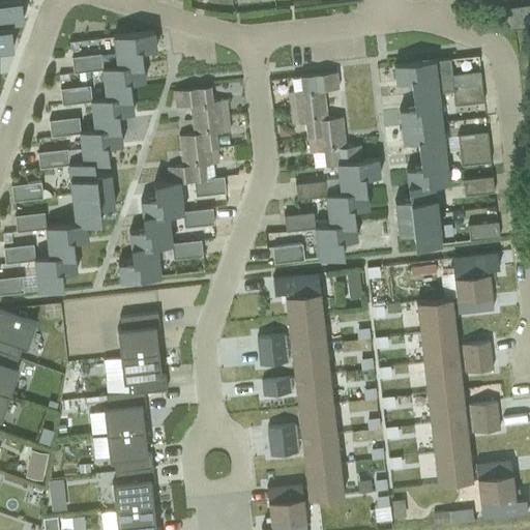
[(19,0),(0,0),(0,23),(9,23),(22,21),(19,0)]
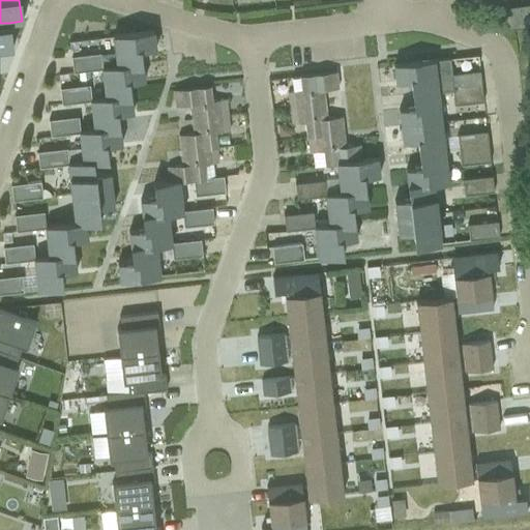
[(505,31),(529,27),(529,4),(502,8),(505,31)]
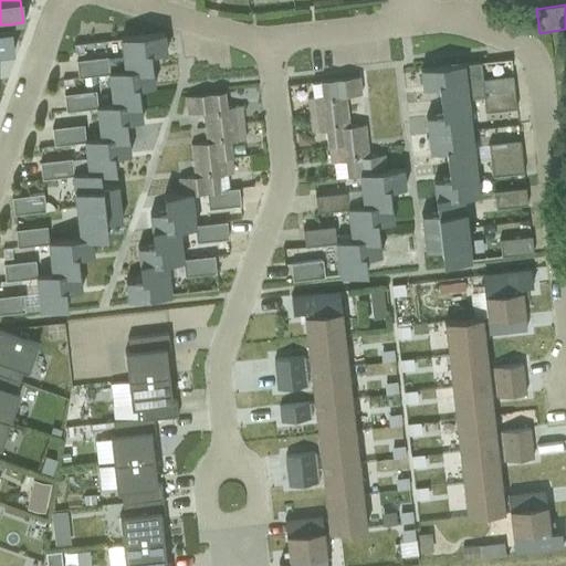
[(0,24),(0,53),(13,53),(10,24),(0,24)]
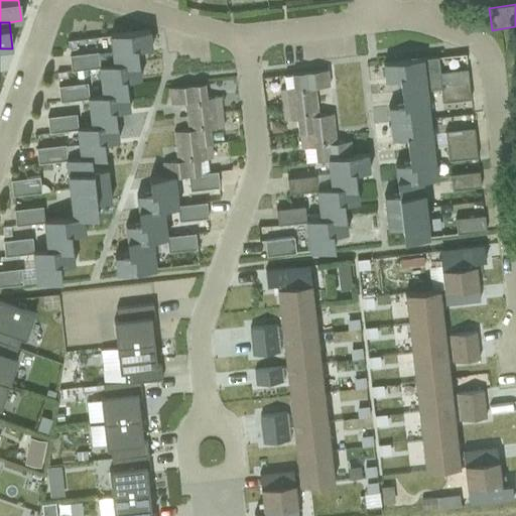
[(136,48),(150,47),(148,31),(96,37),(97,52),(69,55),(71,71),(99,67),(125,63),(126,66),(137,63),(136,48)]
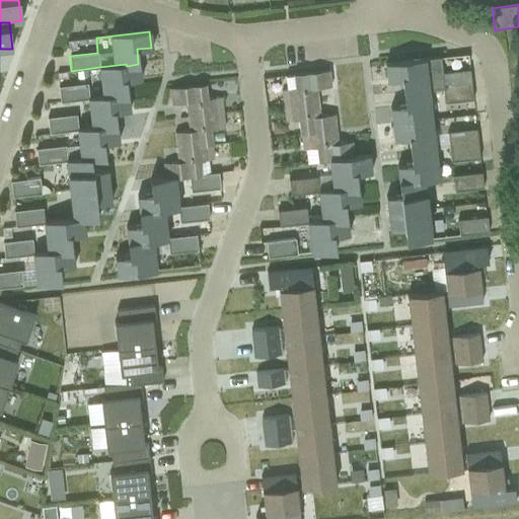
[(403,92),(428,90),(424,60),(386,64),(387,80),(402,78),(403,92)]
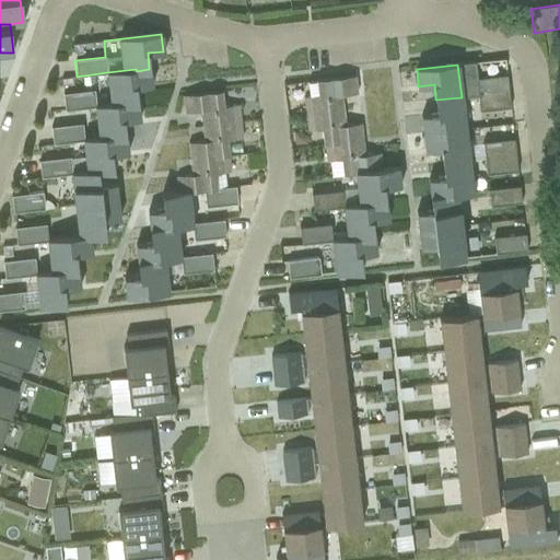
[(151,84),(149,69),(137,71),(136,69),(107,72),(111,104),(124,103),(124,104),(137,103),(136,86),(151,84)]
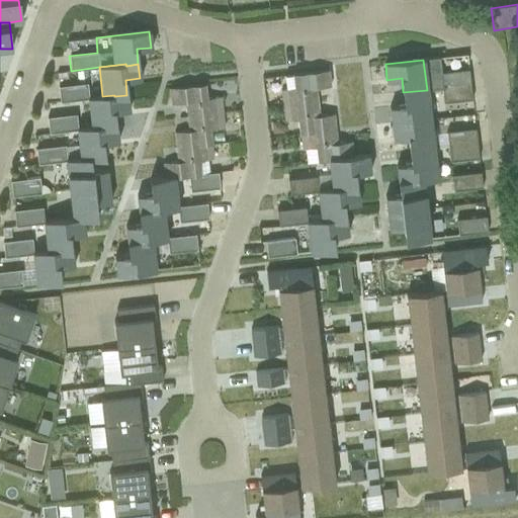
[(282,106),(317,101),(316,88),(330,86),(328,70),(284,75),(284,78),(285,78),(286,90),(280,90),(282,106)]
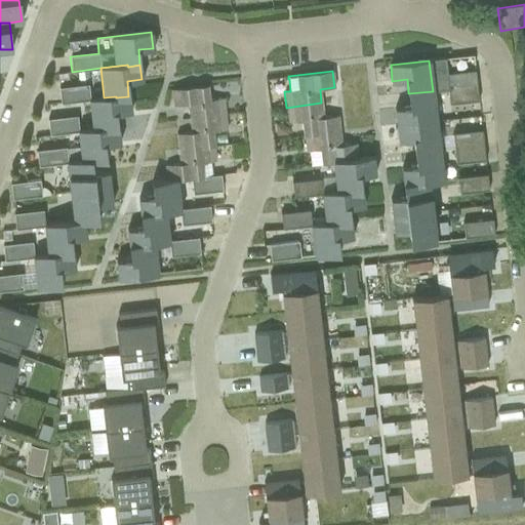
[(445,74),(447,89),(476,85),(475,71),(445,74)]
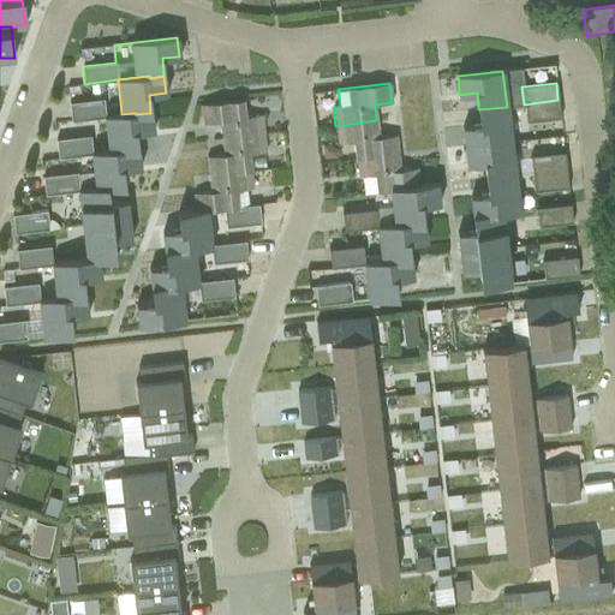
[(69,102),(71,121),(103,118),(101,100),(69,102)]
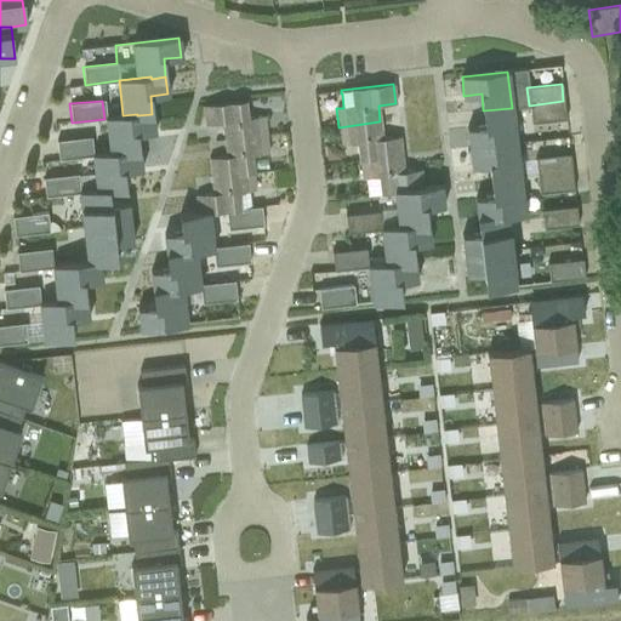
[(563,101),(529,106),(531,124),(565,119),(563,101)]
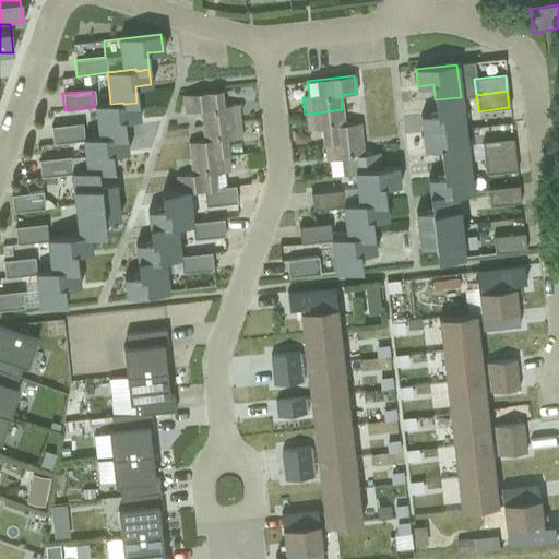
[(201,127),(239,122),(238,106),(223,108),(222,92),(182,96),(185,113),(199,111),(201,127)]
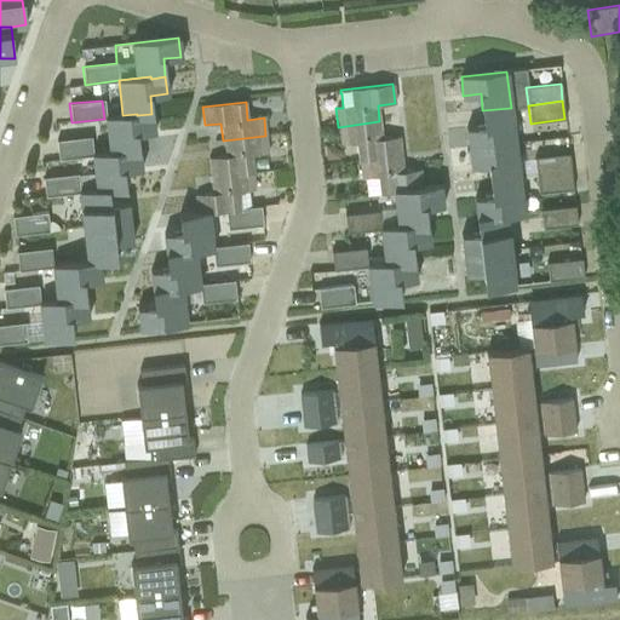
[(528,105),(511,108),(514,125),(530,124),(528,105)]
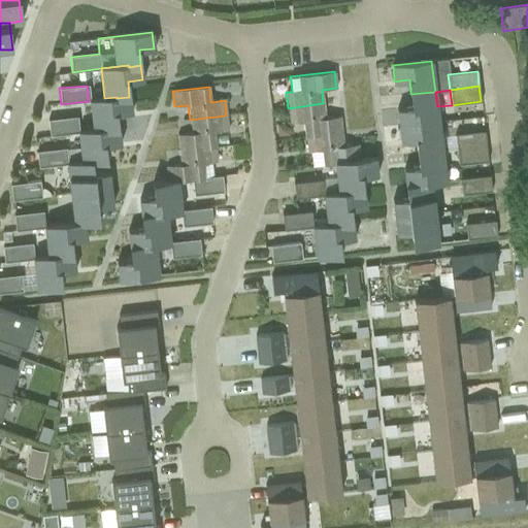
[(398,125),(438,121),(437,106),(435,92),(410,94),(413,107),(397,109),(398,125)]
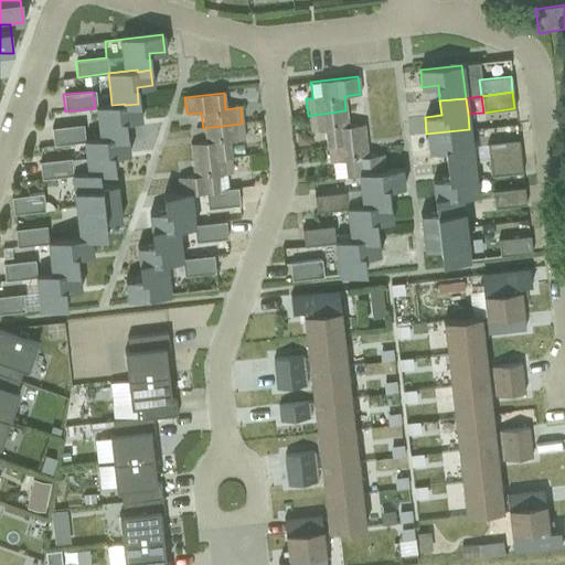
[(140,119),(138,104),(125,105),(125,104),(112,105),(96,107),(99,138),(113,137),(114,139),(127,138),(125,121),(140,119)]
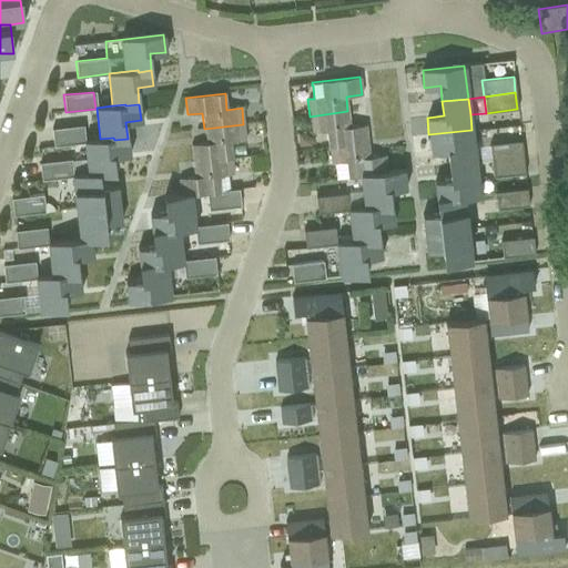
[(327,148),(367,142),(366,125),(350,127),(347,111),(310,117),(311,133),(326,132),(327,148)]
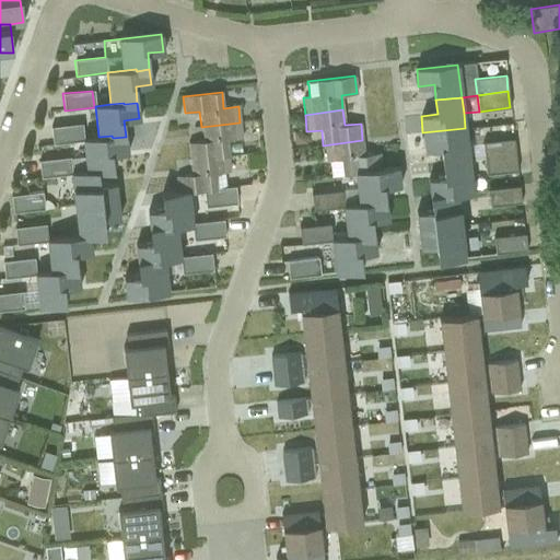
[(189,161),(229,156),(226,140),(242,139),(240,123),(201,127),(202,141),(187,142),(189,161)]
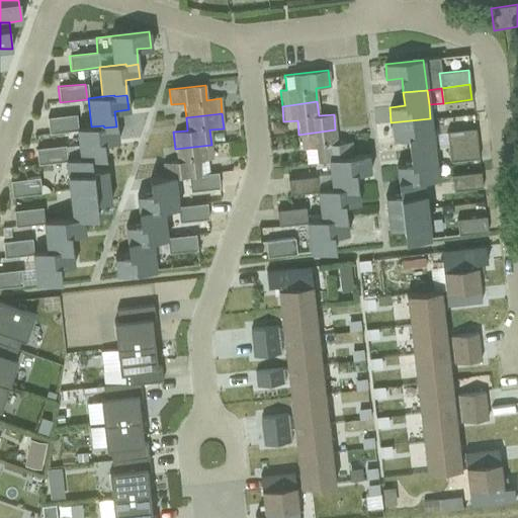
[(49,134),(76,131),(74,114),(47,117),(49,134)]
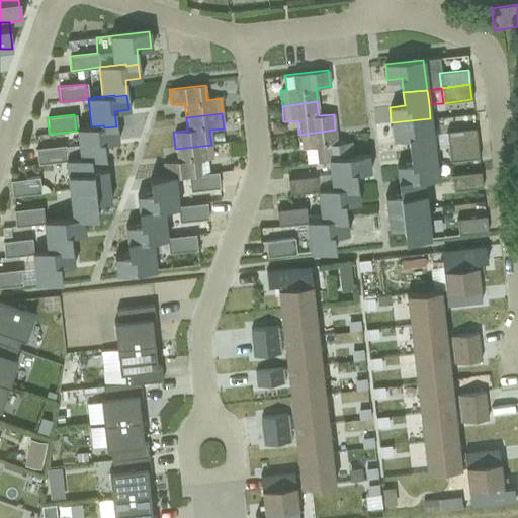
[(409,151),(433,148),(432,138),(430,118),(391,122),(393,139),(408,137),(409,151)]
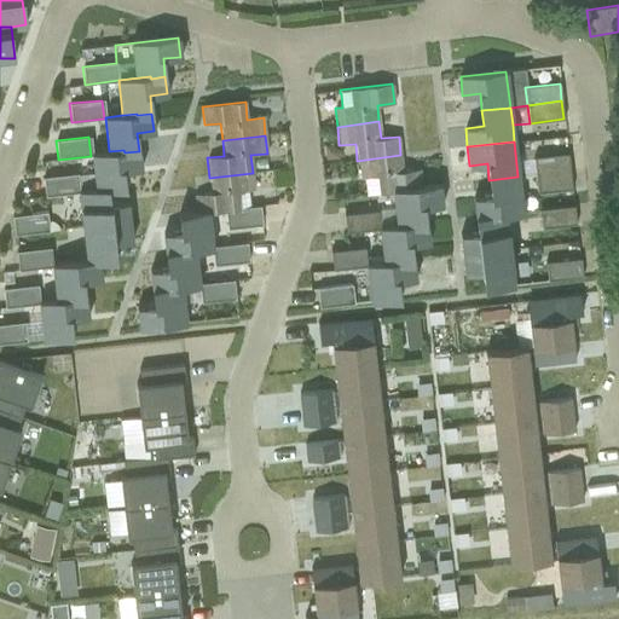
[(140,168),(139,151),(125,152),(123,150),(109,151),(92,154),(94,175),(96,189),(108,189),(125,187),(122,171),(140,168)]
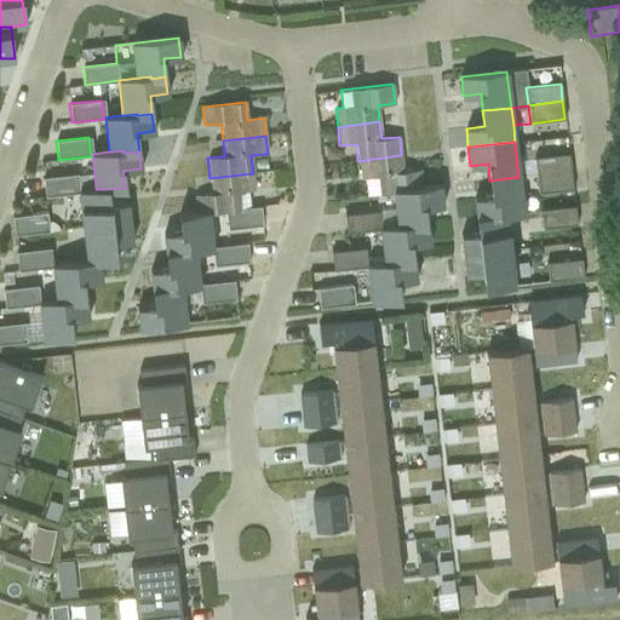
[(568,153),(533,158),(534,162),(535,176),(570,171),(568,153)]
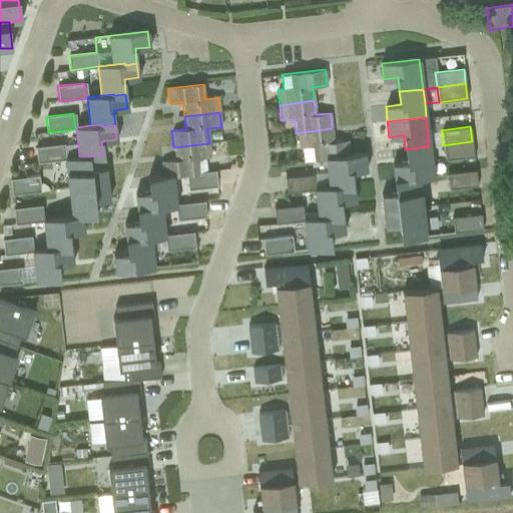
[(304,161),(326,158),(350,155),(348,140),(334,141),(332,128),(296,133),(299,147),(305,147),(306,151),(303,151),(304,161)]
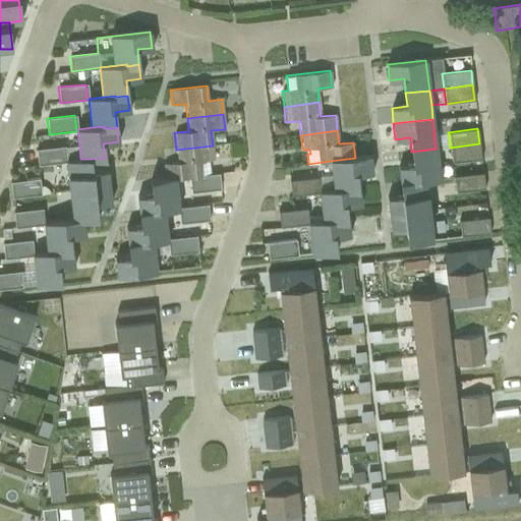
[(435,138),(436,149),(450,148),(449,136),(435,138)]
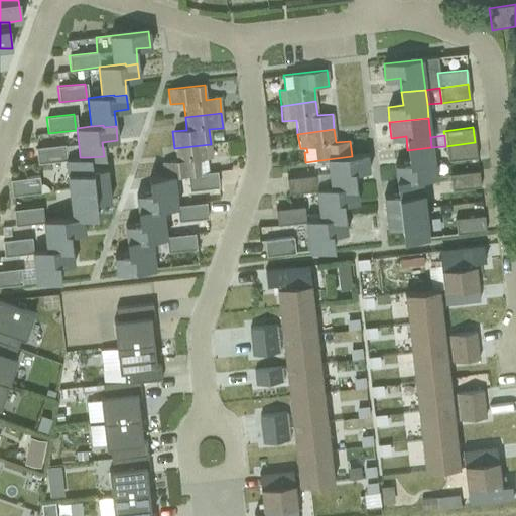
[(445,146),(447,161),(477,157),(475,142),(445,146)]
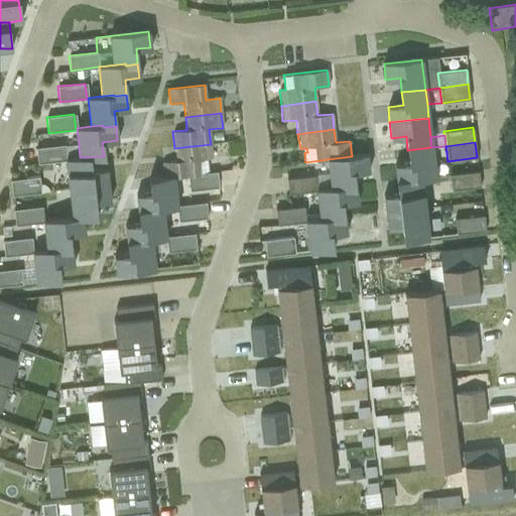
[(161,162),(163,177),(172,176),(187,175),(200,173),(198,160),(206,159),(212,158),(211,144),(174,148),(175,161),(161,162)]
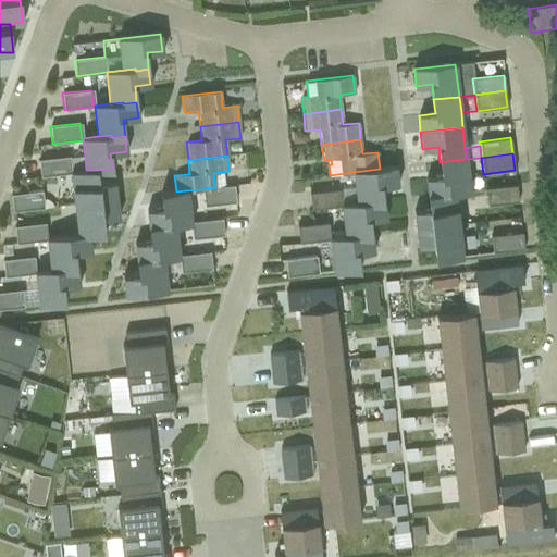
[(40,176),(70,173),(69,160),(67,157),(38,159),(40,176)]
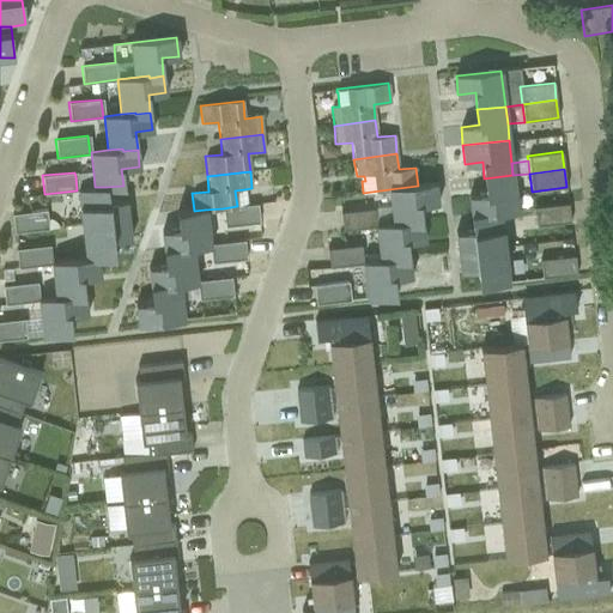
[(78,190),(78,189),(95,187),(93,174),(76,176),(77,190),(78,190)]
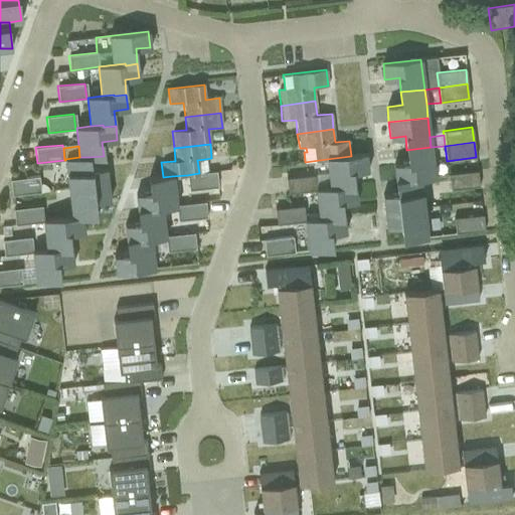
[(433,163),(447,161),(445,146),(431,147),(433,163)]
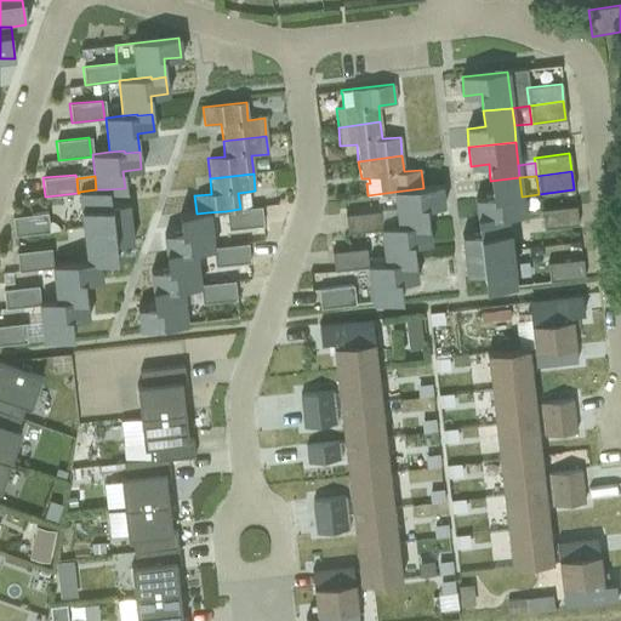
[(477,220),(507,216),(523,214),(522,197),(519,177),(490,181),(493,197),(474,199),(477,220)]
